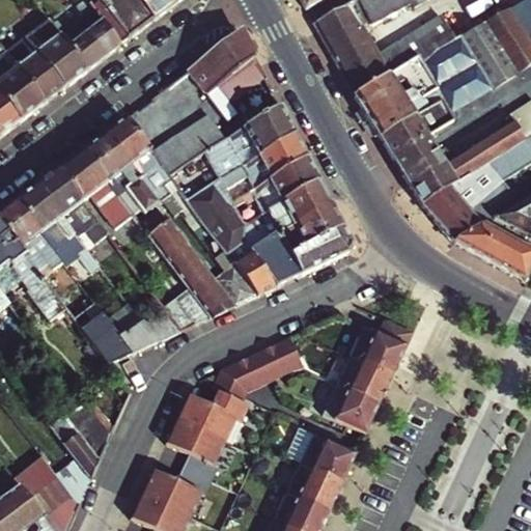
[(85,16),(75,24),(81,33),(74,39),(55,17),(49,22),(86,70),(119,45),(89,4),(86,0),(78,6),(85,16)]
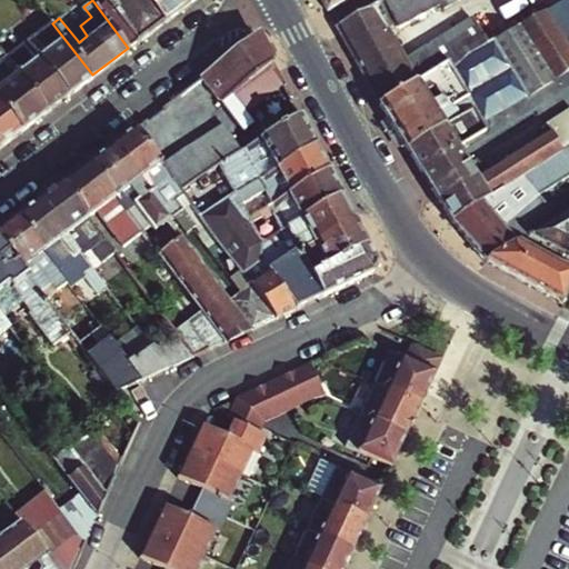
[(139,39),(109,0),(103,0),(96,5),(128,48),(139,39)]
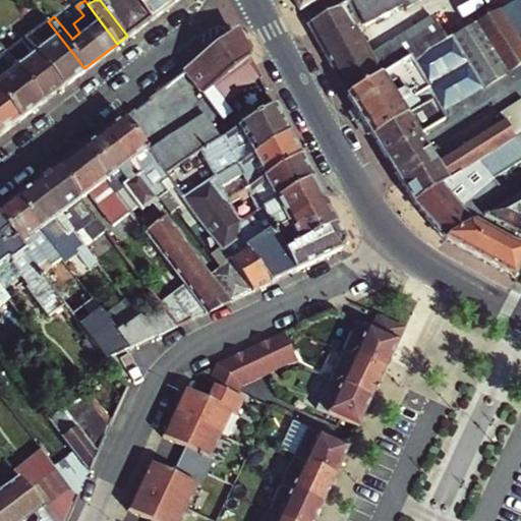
[(135,0),(100,0),(127,36),(151,18),(135,0)]
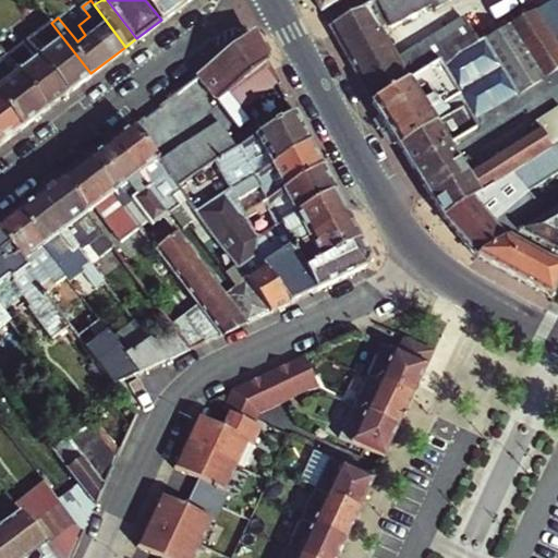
[(186,0),(145,0),(161,20),(186,0)]
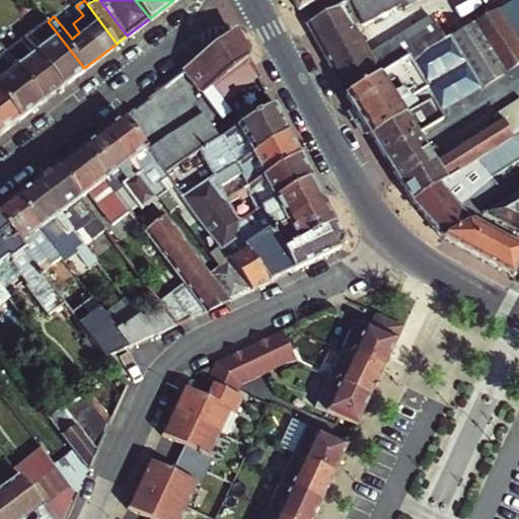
[(367,20),(401,2),(404,7),(418,0),(352,0),(363,19),(367,20)]
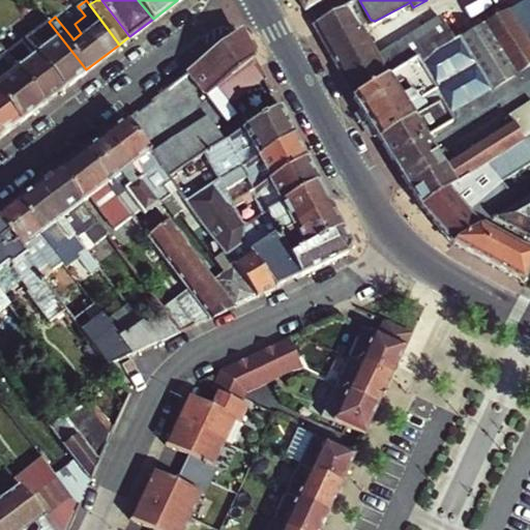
[(529,0),(524,0),(523,1),(467,34),(435,53),(422,64),(443,96),(451,110),(529,63),(529,0)]
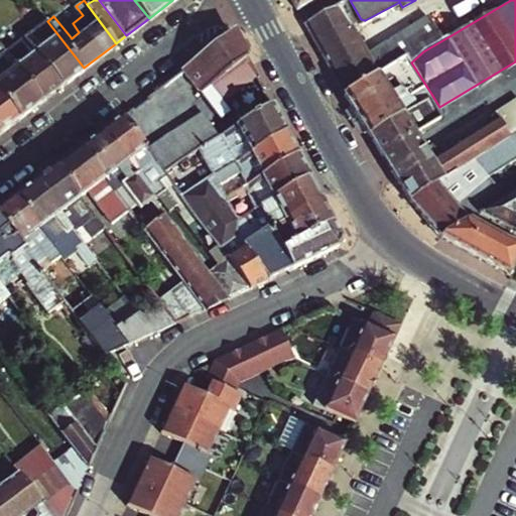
[(342,1),(306,20),(345,93),(406,55),(411,62),(423,51),(455,33),(439,6),(410,22),(412,26),(419,38),(411,42),(405,30),(369,50),(342,1)]
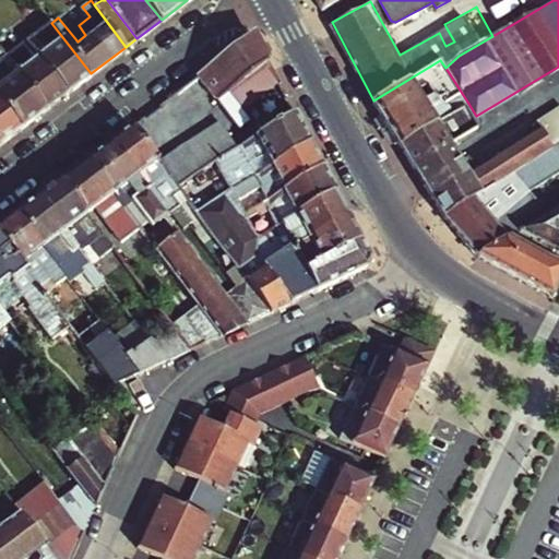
[(18,28),(24,37),(3,52),(46,107),(91,73),(51,23),(48,19),(35,28),(28,20),(18,28)]
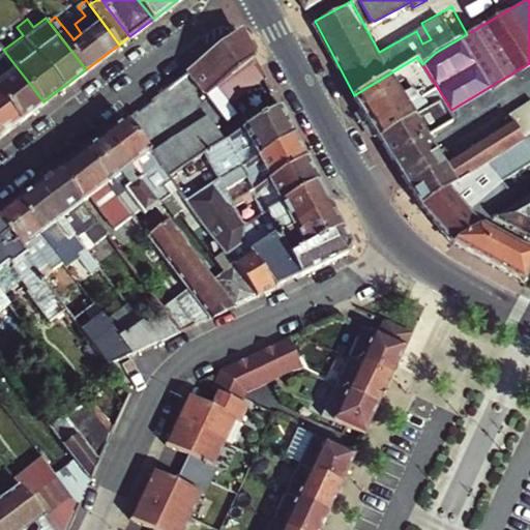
[(431,39),(423,27),(416,31),(422,43),(431,39)]
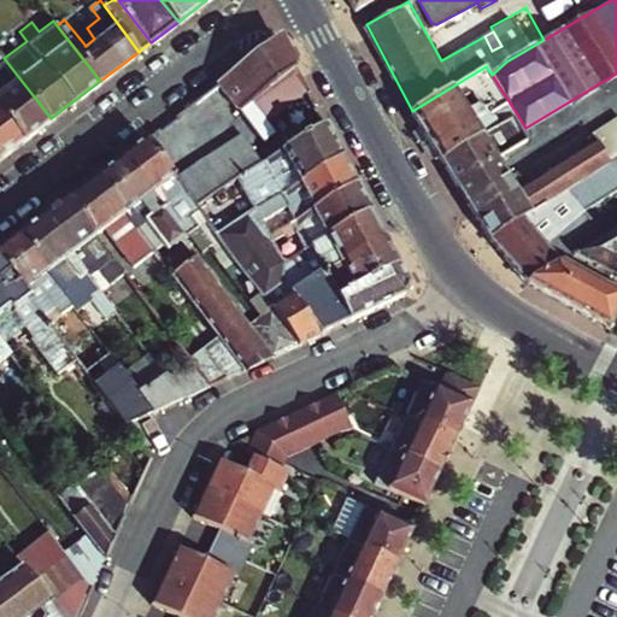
[(223,90),(238,107),(241,106),(258,128),(310,90),(297,64),(286,45),(269,42),(194,99),(201,107),(223,90)]
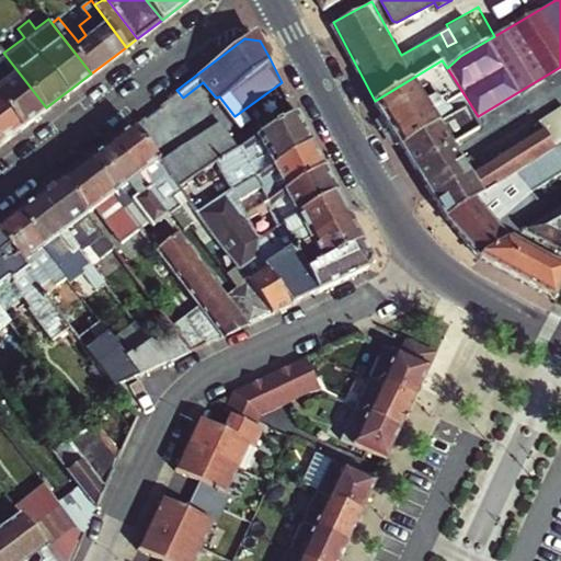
[(0,99),(21,126),(46,107),(3,53),(0,48),(0,99)]
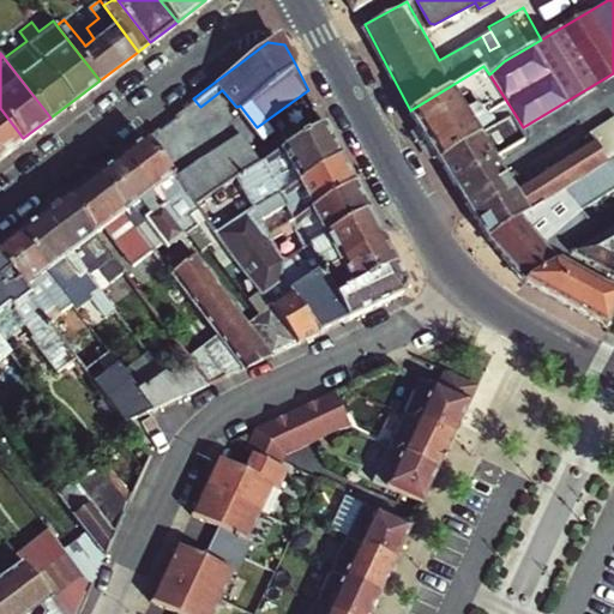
[(410,110),(440,158),(513,112),(489,74),(483,66),(410,110)]
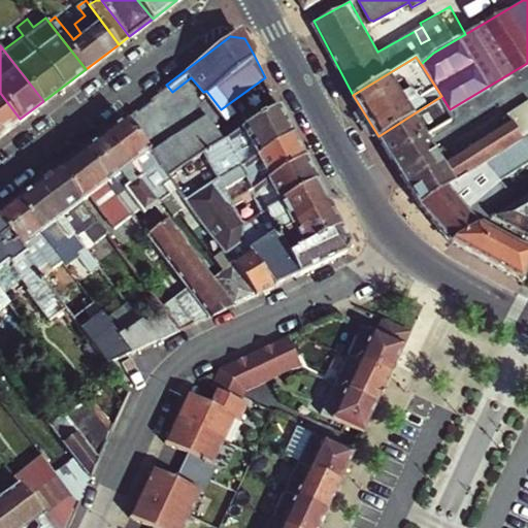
[(0,133),(20,119),(0,93),(0,133)]
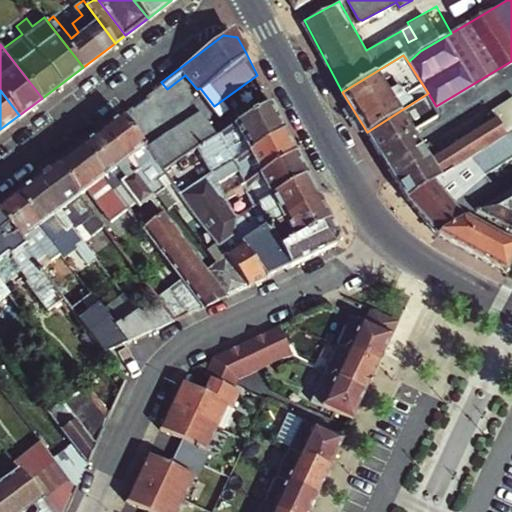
[(428,93),(367,132),(380,152),(414,130),(413,129),(439,111),(436,106),(428,93)]
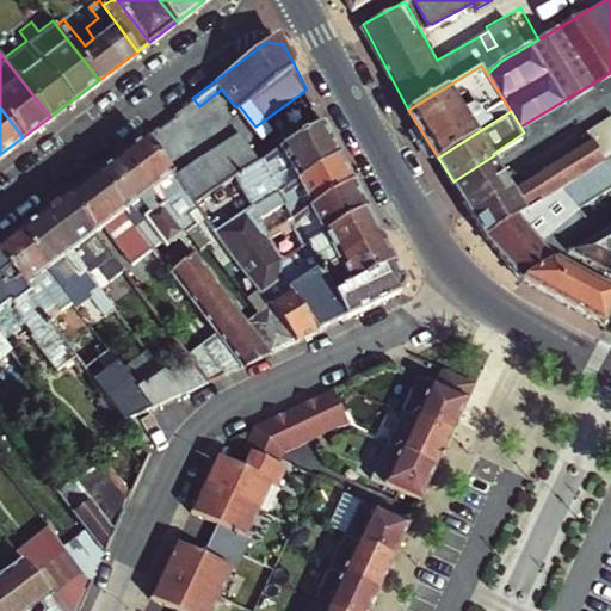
[(610,117),(599,125),(586,133),(590,139),(603,160),(610,154),(610,117)]
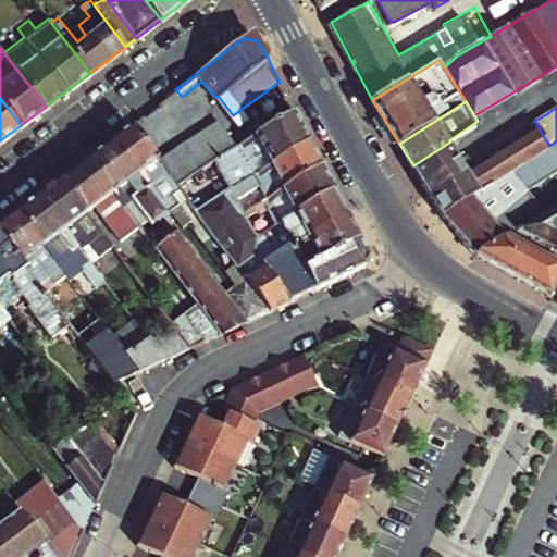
[(231,187),(310,138),(295,110),(250,135),(212,160),(231,187)]
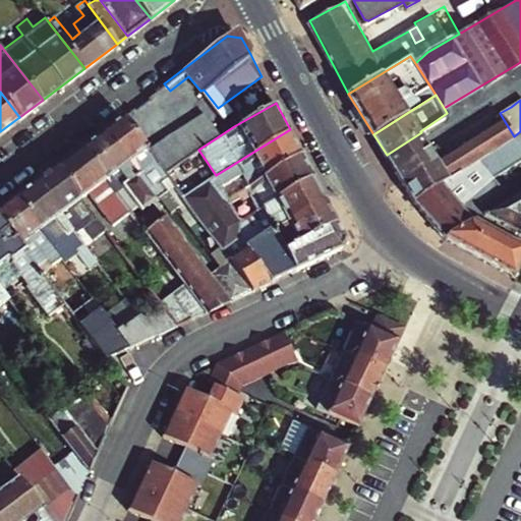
[(223,114),(210,121),(207,116),(152,155),(164,171),(198,150),(234,126),(223,114)]
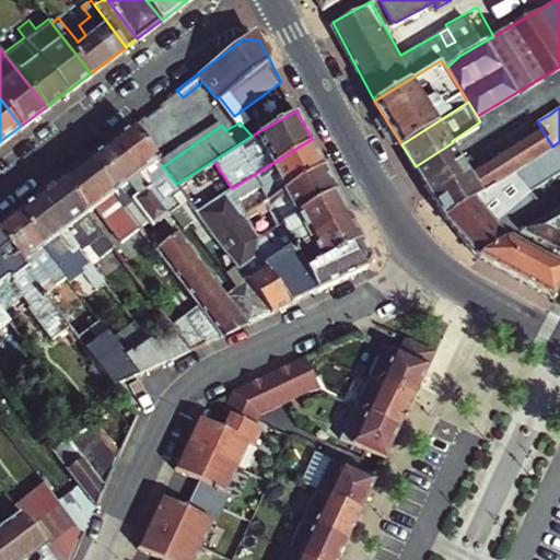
[(163,166),(130,125),(108,141),(166,213),(171,210),(183,226),(188,222),(211,251),(222,243),(196,210),(176,184),(163,166)]
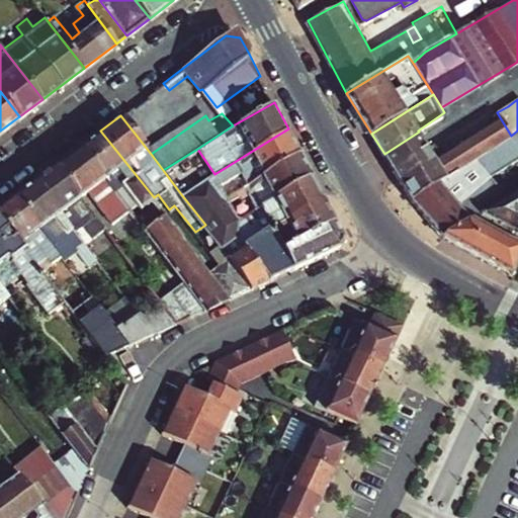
[(394,168),(410,193),(413,197),(498,144),(511,136),(500,117),(441,154),(434,143),(427,147),(394,168)]
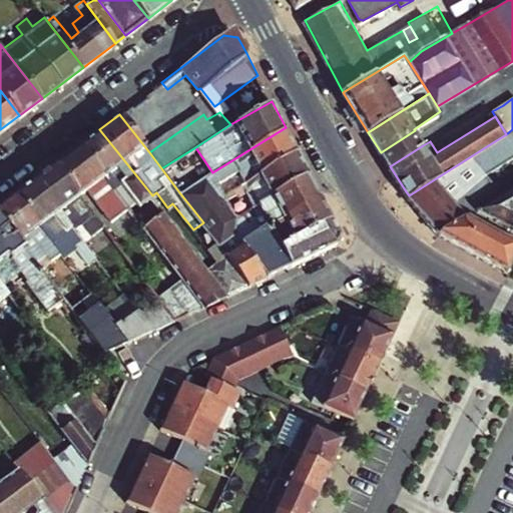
[(217,182),(238,169),(246,181),(298,150),(286,127),(212,172),(217,182)]
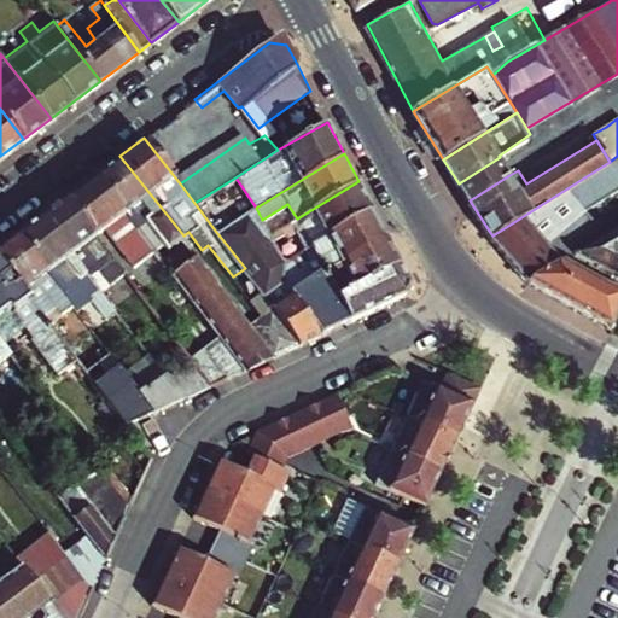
[(184,235),(120,156),(94,175),(136,228),(147,221),(168,248),(184,235)]
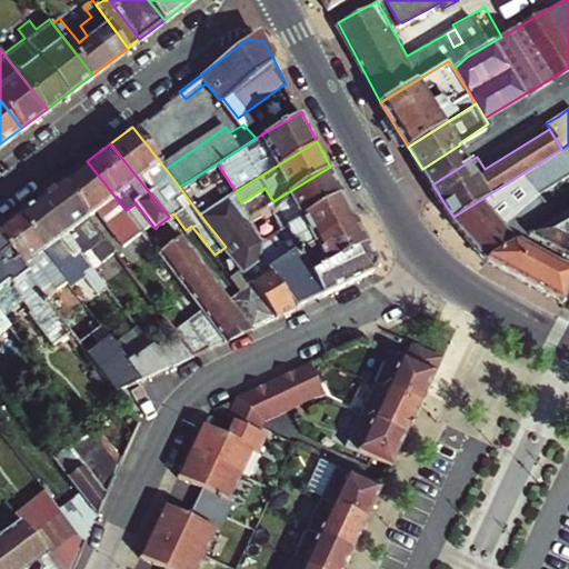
[(568,143),(561,149),(547,158),(453,217),(486,257),(530,231),(568,208),(550,186),(568,172),(568,143)]
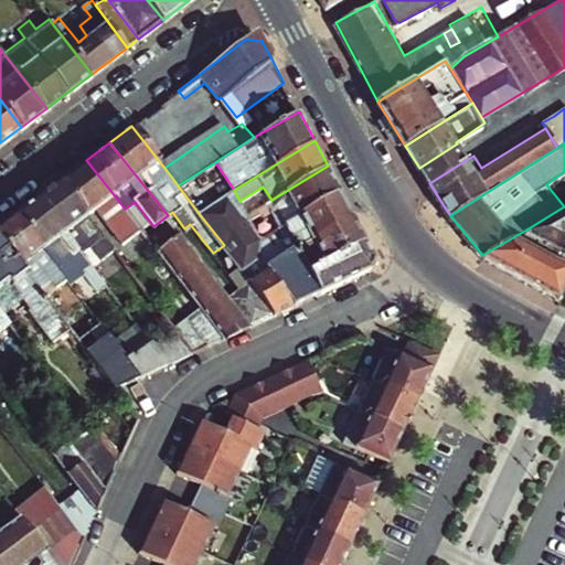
[(429,183),(466,160),(457,144),(419,168),(429,183)]
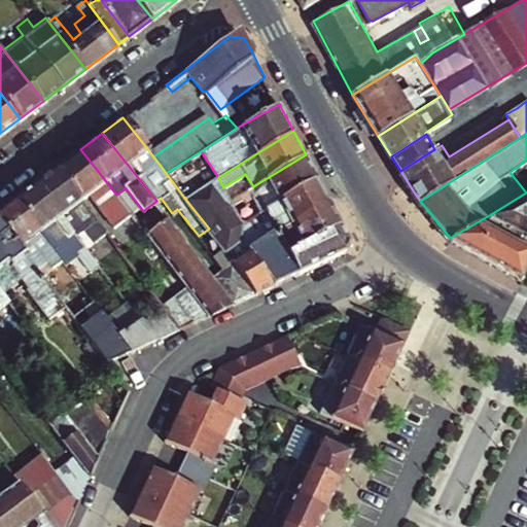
[(116,195),(80,149),(56,168),(82,202),(91,196),(114,225),(131,213),(116,195)]
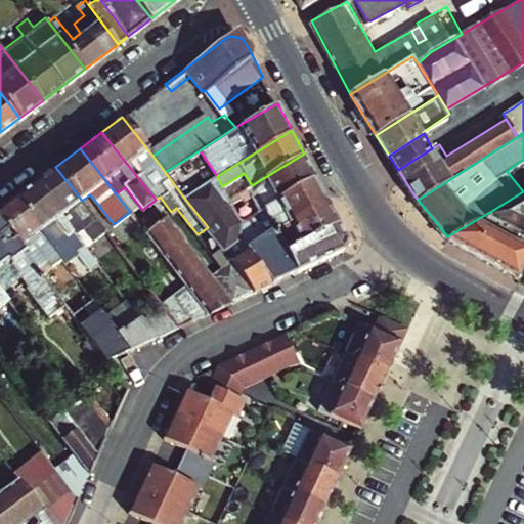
[(262,209),(316,176),(304,154),(252,185),(246,188),(259,211),(262,209)]
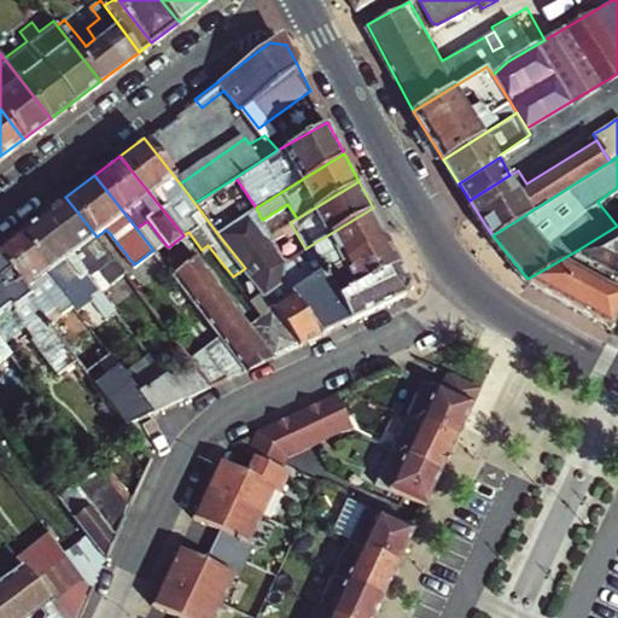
[(97,237),(65,197),(42,215),(88,275),(99,268),(111,283),(124,273),(97,237)]
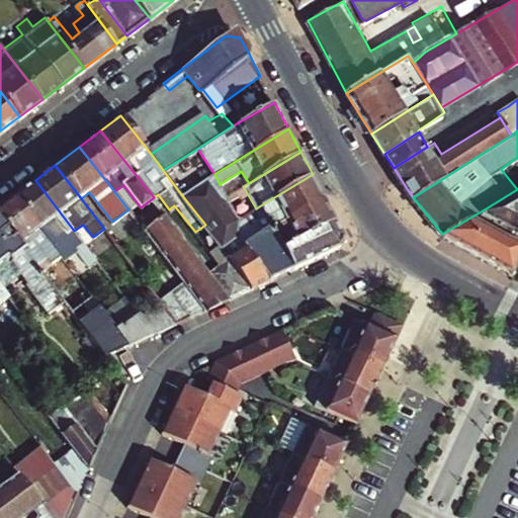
[(220,184),(214,174),(181,194),(205,225),(220,244),(222,246),(236,236),(240,217),(238,217),(227,196),(220,184)]
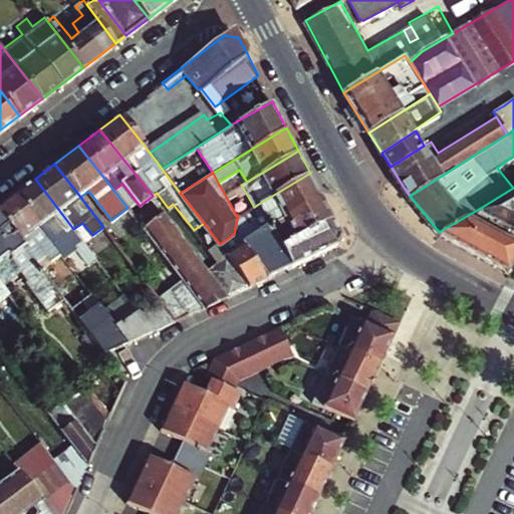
[(270,225),(322,195),(310,173),(257,205),(264,216),(269,224),(270,225)]
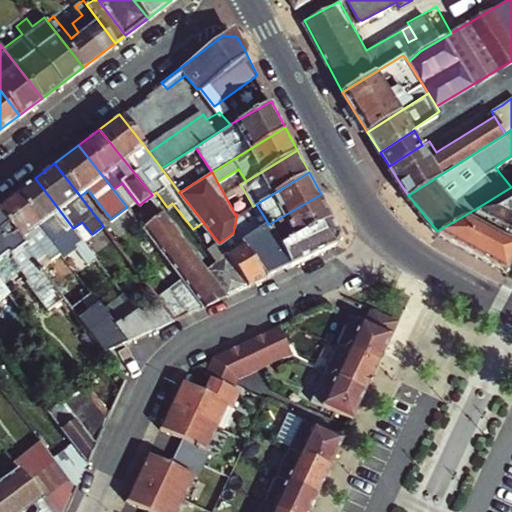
[(73,228),(35,178),(14,193),(60,253),(80,237),(73,228)]
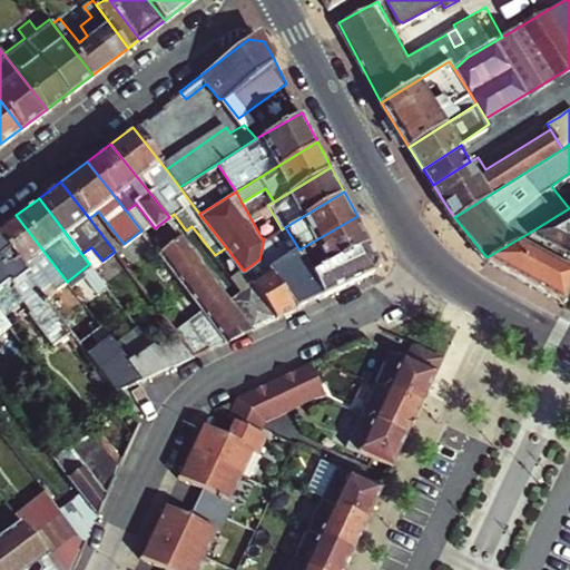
[(569,207),(569,208),(531,232),(569,254),(569,253),(569,207)]
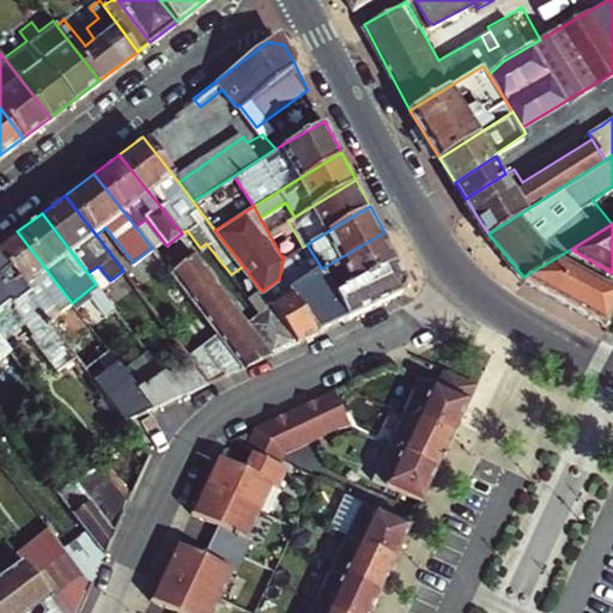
[(72,303),(17,231),(0,244),(0,255),(31,296),(38,305),(44,314),(55,305),(60,311),(72,303)]
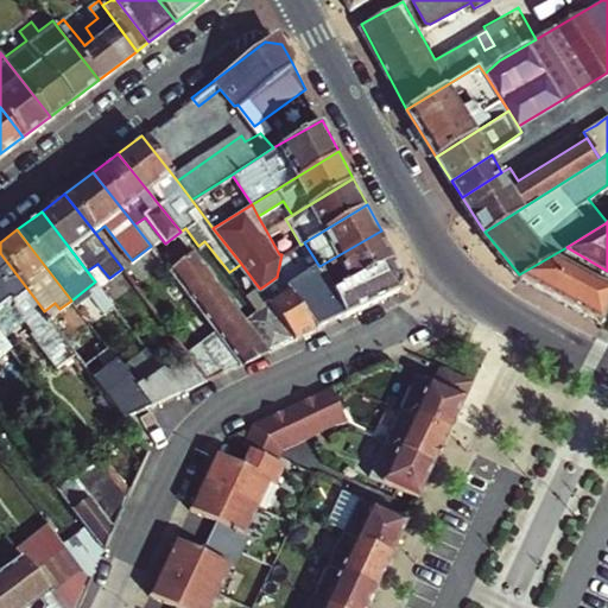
[(381,230),(320,266),(336,293),(396,258),(381,230)]
